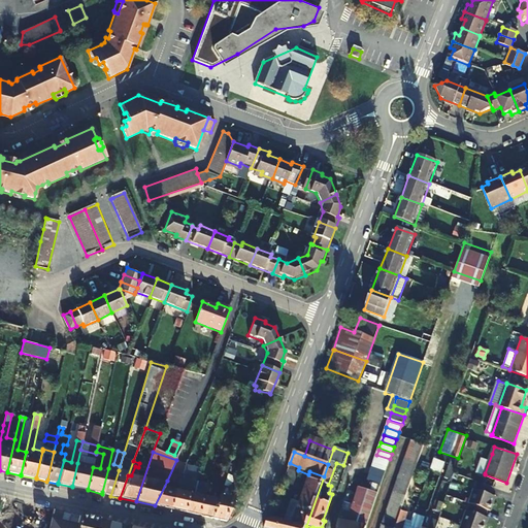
[(485,473),(492,454),(485,452),(477,470),(485,473)]
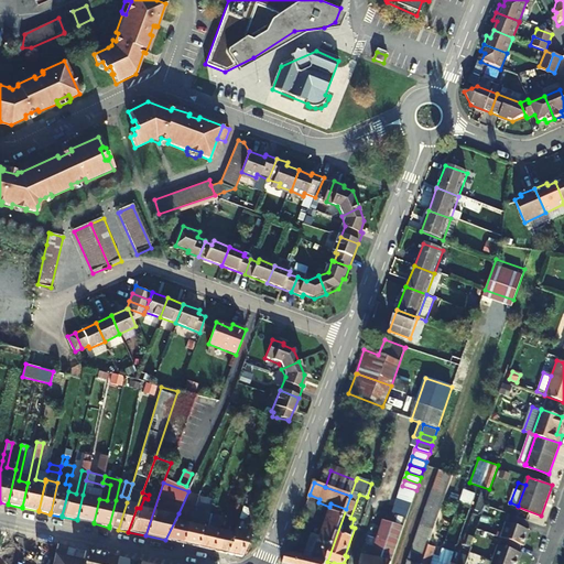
[(248,532),(255,511),(249,510),(258,486),(252,484),(238,521),(234,533),(227,552),(226,554),(239,556),(239,555),(248,532)]
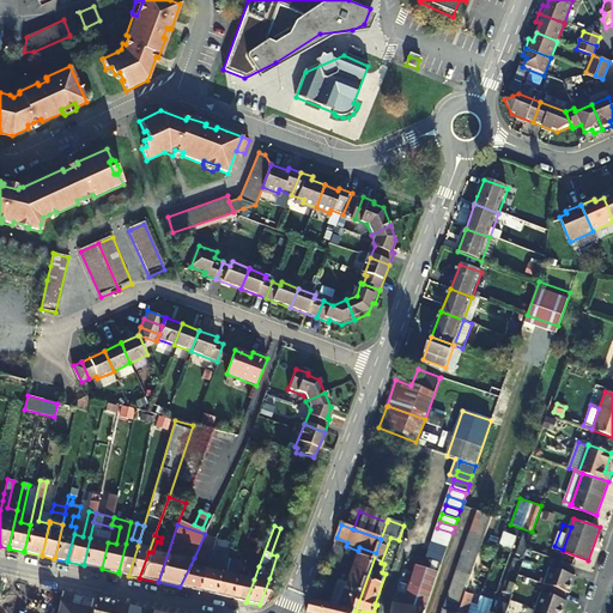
[(451,534),(437,529),(435,536),(449,541),(451,534)]
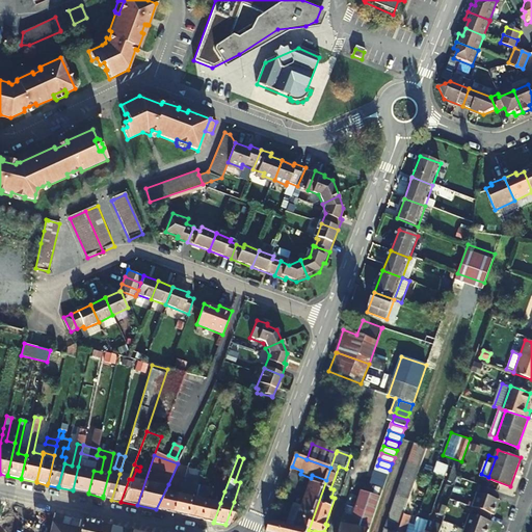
[(399,531),(407,510),(422,467),(409,462),(386,530),(393,531),(399,531)]
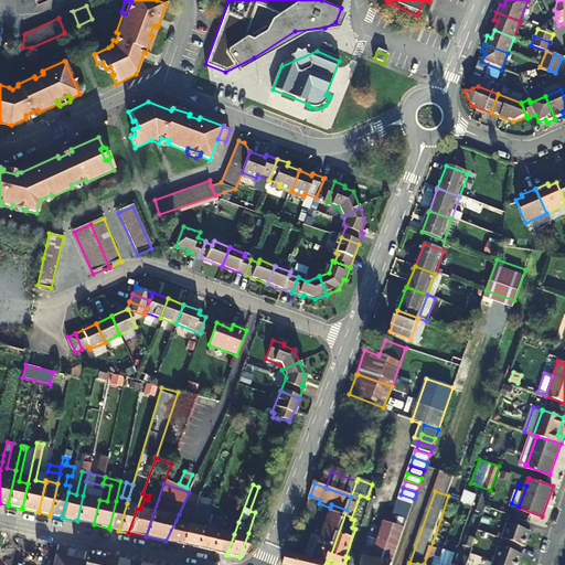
[(465,491),(460,501),(471,504),(475,494),(465,491)]
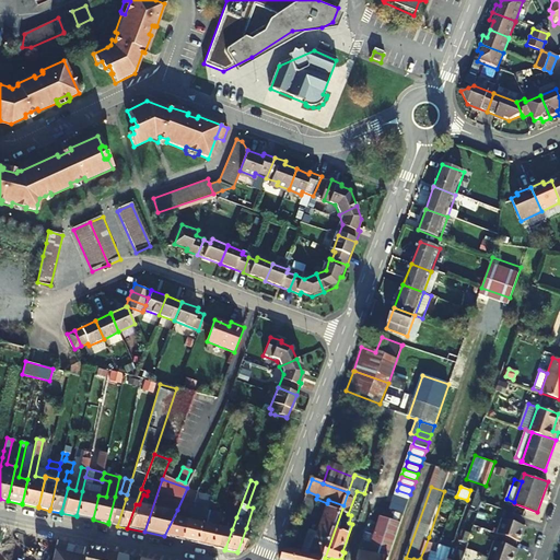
[(77,516),(93,520),(93,518),(98,496),(82,491),(77,515),(77,516)]
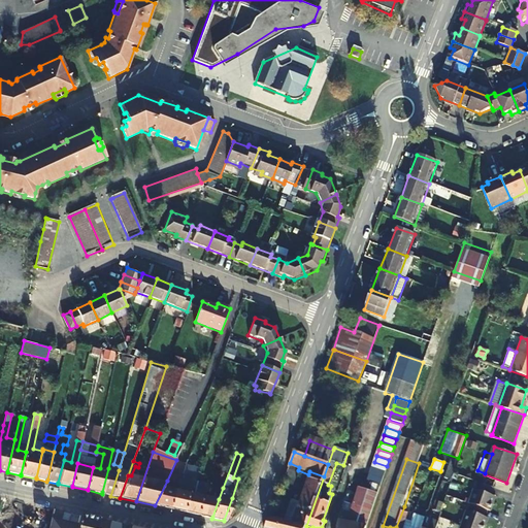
[(387,468),(373,464),(371,469),(385,473),(387,468)]
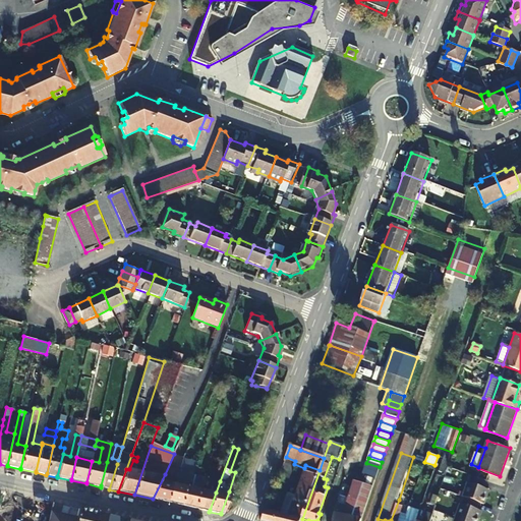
[(109,489),(117,464),(107,462),(101,485),(101,487),(109,489)]
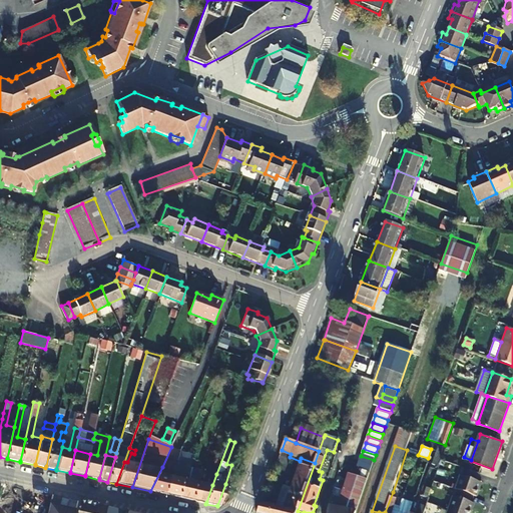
[(301,458),(300,461),(291,489),(283,509),(275,507),(261,504),(257,512),(296,512),(298,511),(315,463),(301,458)]
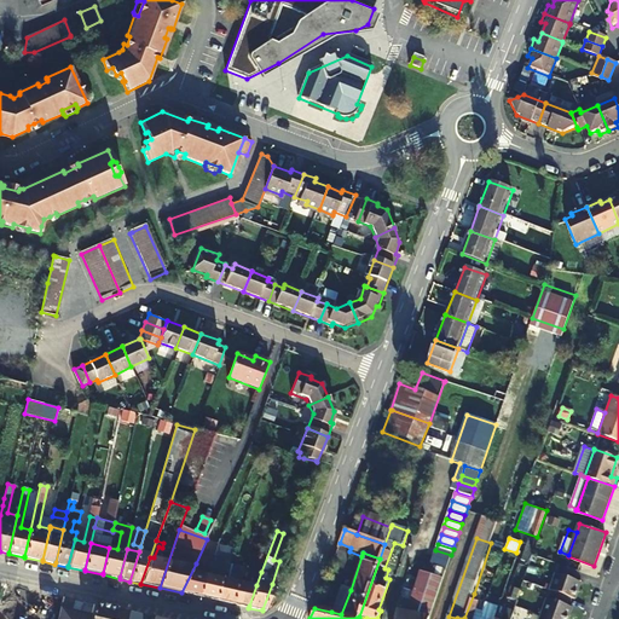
[(450,559),(435,554),(434,557),(449,563),(450,559)]
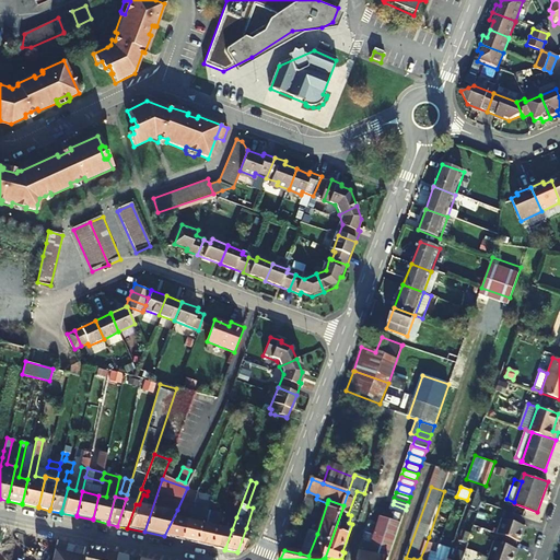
[(406,510),(393,504),(391,512),(403,517),(406,510)]
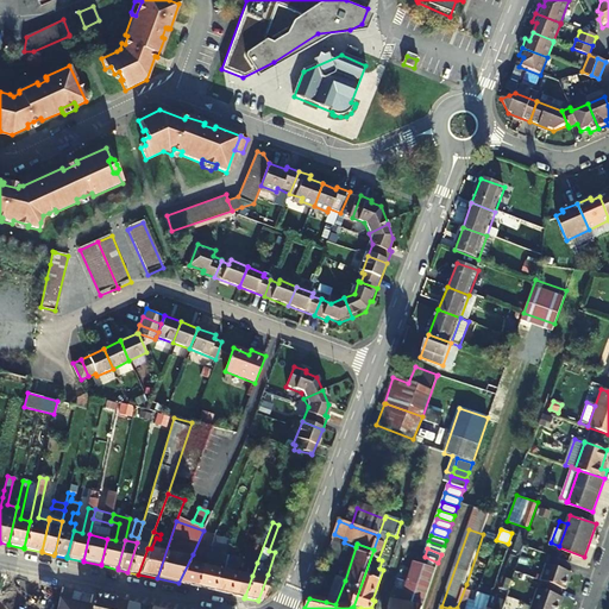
[(198,585),(198,588),(213,591),(214,589),(221,560),(212,557),(213,552),(211,552),(207,552),(206,551),(203,557),(198,585)]
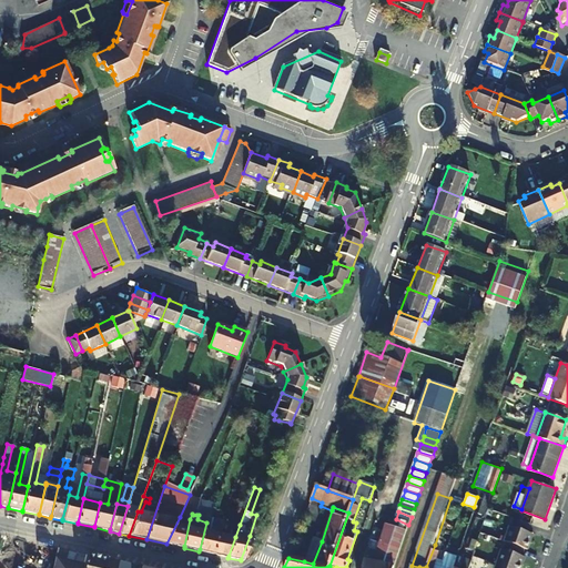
[(180,517),(166,544),(184,548),(184,546),(190,519),(180,517)]
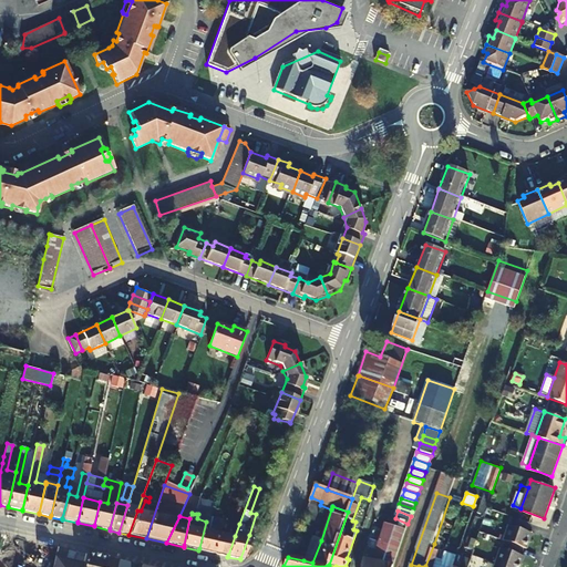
[(199,548),(198,550),(213,554),(213,552),(217,533),(209,531),(213,517),(210,517),(207,516),(206,522),(199,548)]
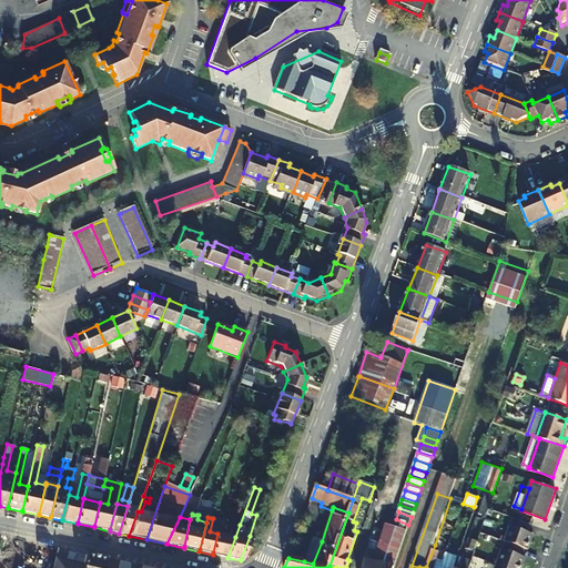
[(506,541),(524,548),(528,549),(534,535),(529,533),(531,525),(514,518),(506,541)]
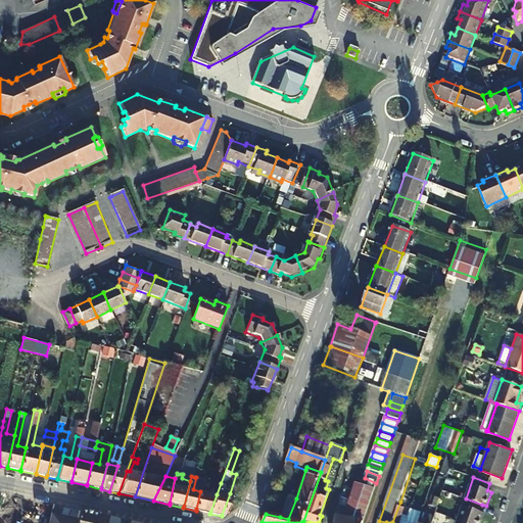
[(196,509),(196,511),(209,514),(210,512),(217,494),(206,492),(208,480),(207,480),(204,479),(203,479),(200,491),(196,509)]
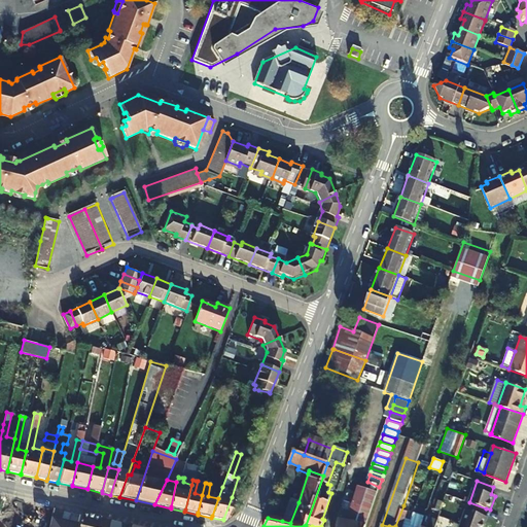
[(358,486),(348,483),(347,488),(356,492),(358,486)]
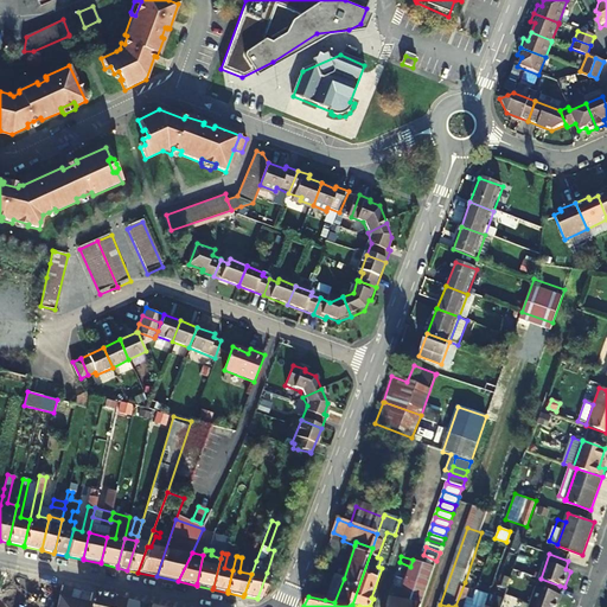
[(389,599),(389,600),(387,606),(420,606),(434,568),(415,561),(413,560),(410,567),(402,589),(400,588),(395,599),(389,599)]
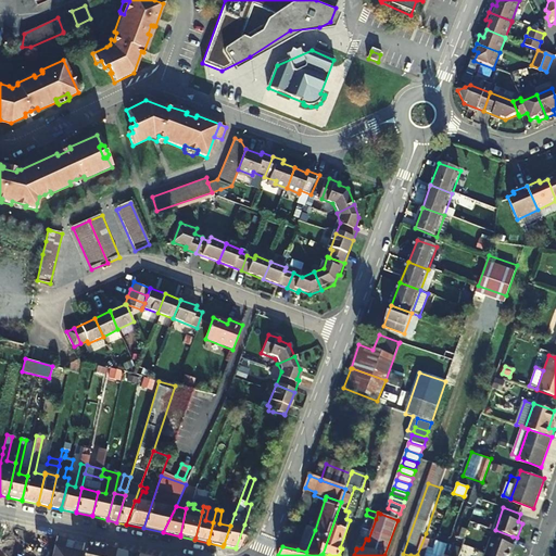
[(361,530),(356,548),(362,548),(366,539),(368,540),(376,519),(366,515),(361,530)]
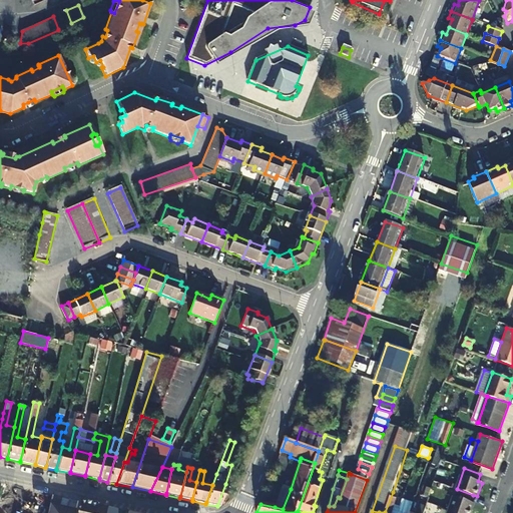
[(226,484),(225,484),(217,505),(217,506),(219,507),(226,484)]
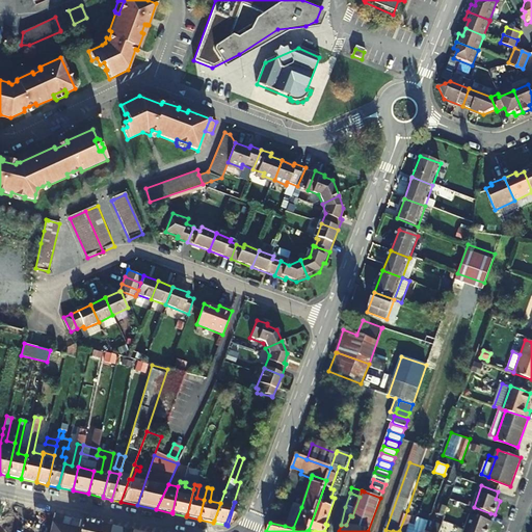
[(293,528),(301,507),(292,504),(285,526),(293,528)]
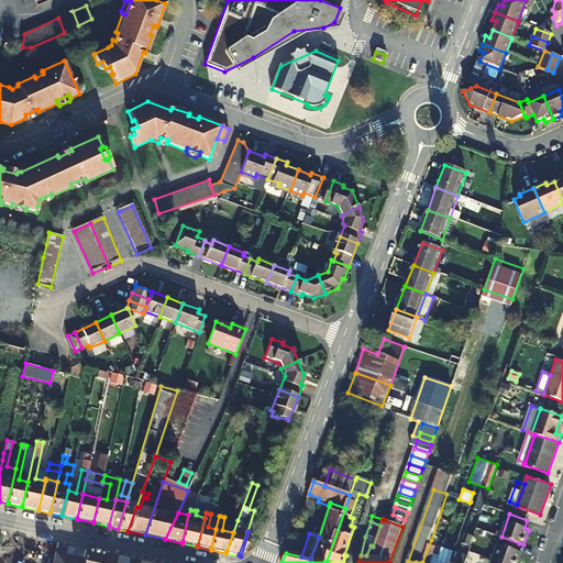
[(470,547),(472,539),(460,536),(457,543),(470,547)]
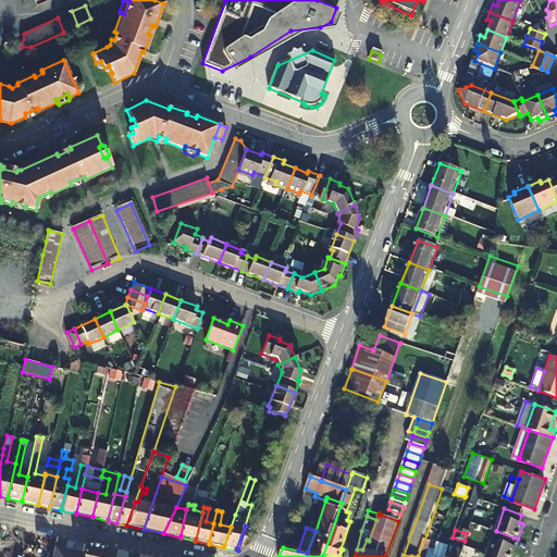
[(489,554),(497,556),(511,556),(516,546),(510,545),(514,537),(496,531),(489,554)]
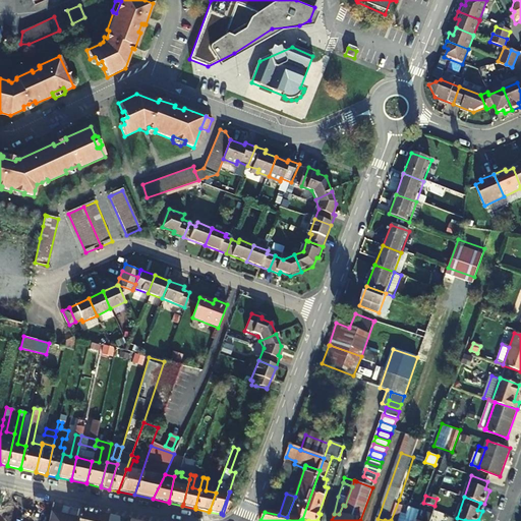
[(399,500),(391,520),(406,520),(407,519),(400,516),(405,502),(399,500)]
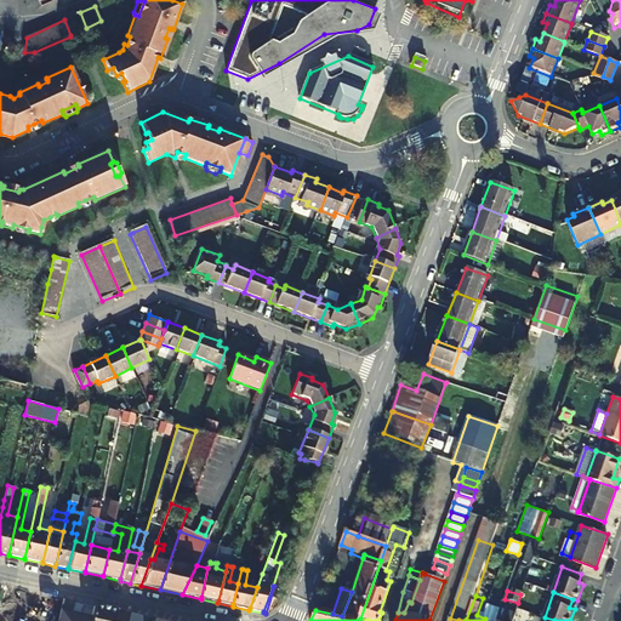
[(91,617),(90,620),(125,620),(127,615),(127,614),(93,607),(93,608),(91,617)]
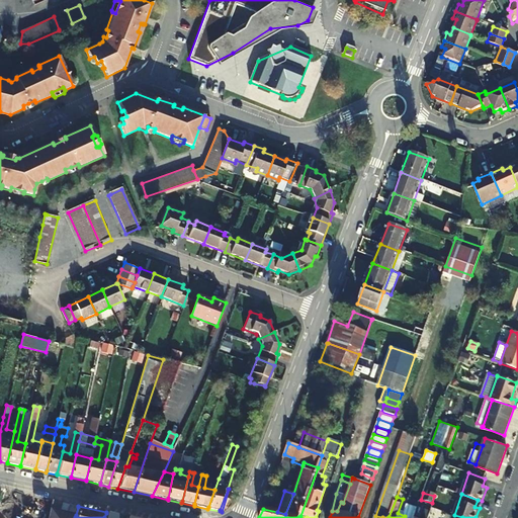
[(416,517),(420,508),(412,507),(407,517),(416,517)]
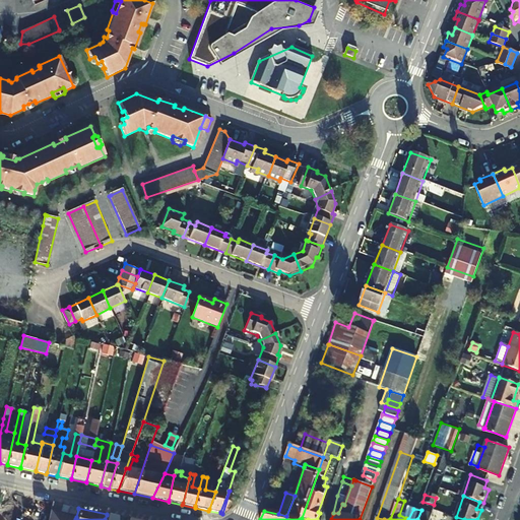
[(75,519),(76,517),(50,510),(48,519),(75,519)]
